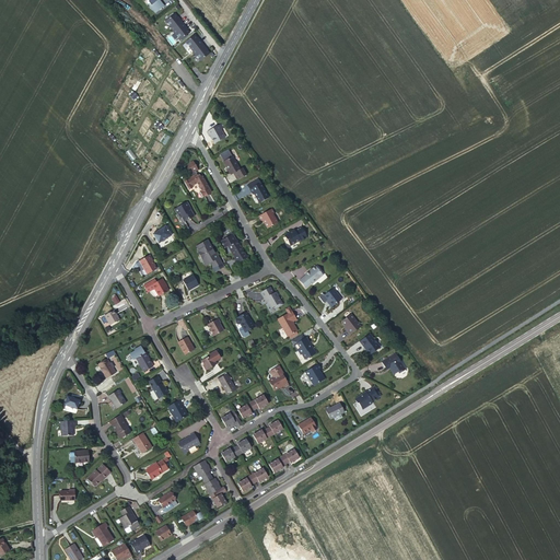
[(173,22),(167,25),(173,32),(179,27),(176,23),(175,24),(173,22)]
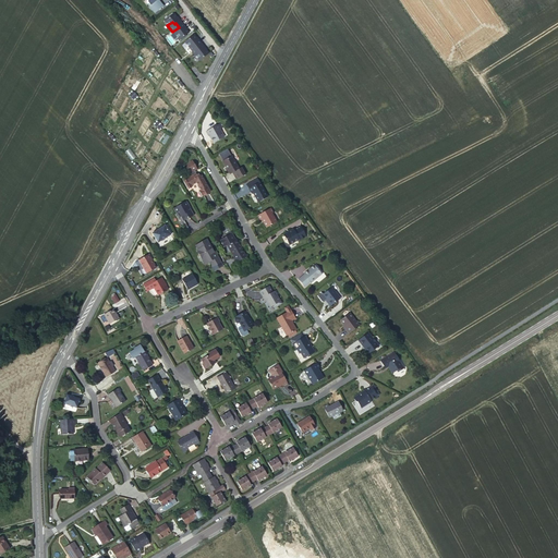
[(192,27),(171,43),(178,50),(197,35),(192,27)]
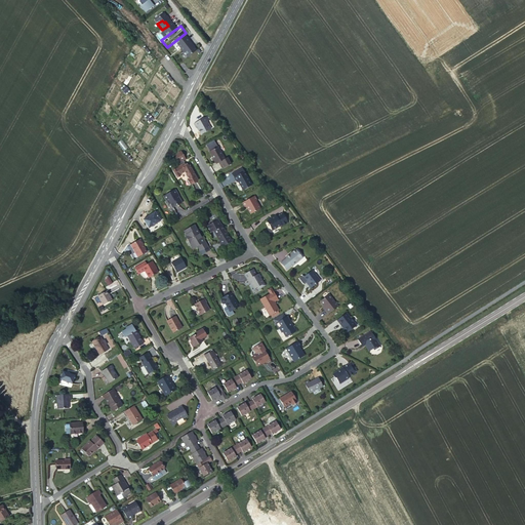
[(203,119),(200,114),(190,121),(192,124),(193,124),(197,131),(207,125),(203,119)]
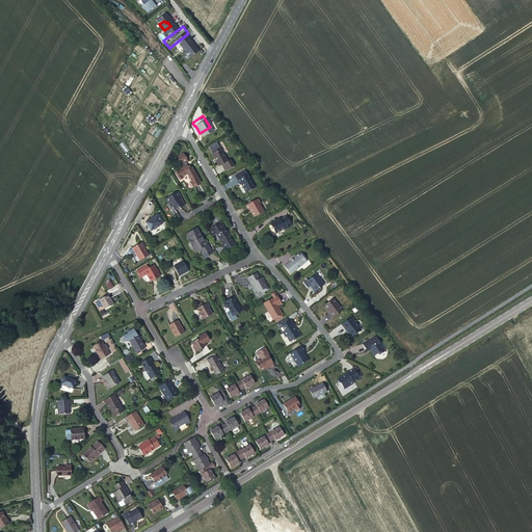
[(228,156),(220,143),(210,150),(217,162),(219,161),(223,167),(234,161),(230,155),(228,156)]
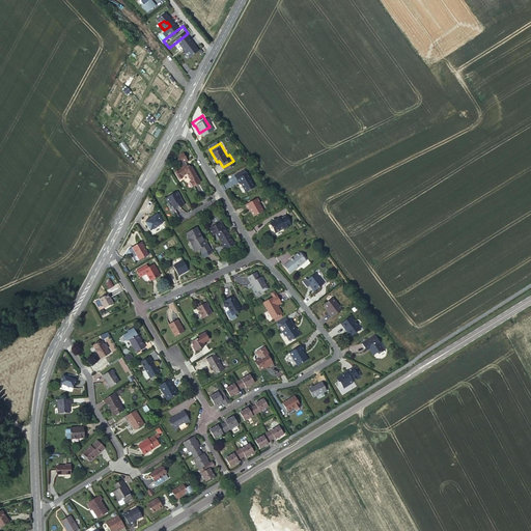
[(180,150),(178,146),(175,149),(171,156),(174,160),(180,156),(178,152),(180,150)]
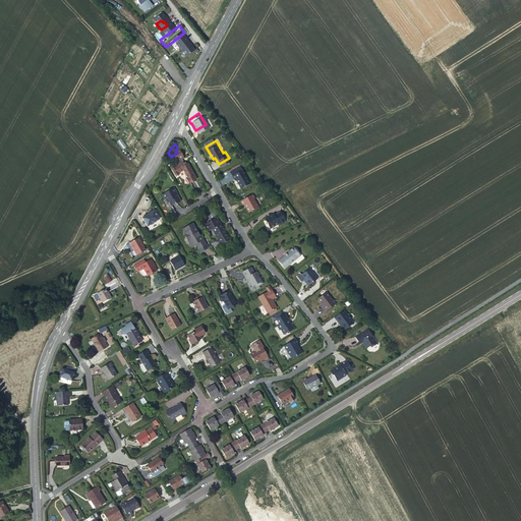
[(181,160),(180,159),(171,164),(172,166),(169,167),(173,173),(176,172),(175,170),(180,167),(184,175),(183,175),(185,180),(193,176),(185,160),(184,161),(183,161),(182,160),(181,160)]
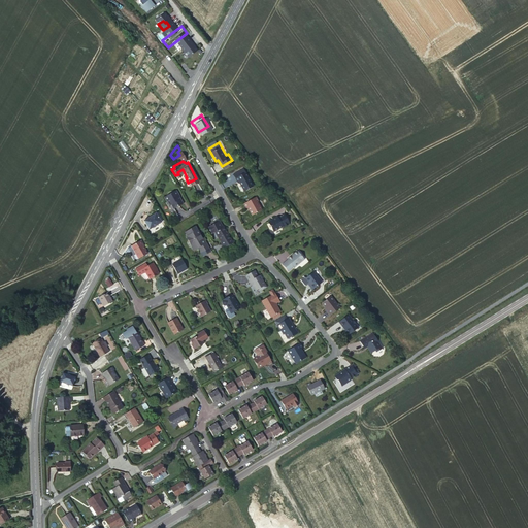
[(241,166),(232,171),(237,180),(238,179),(243,189),(252,184),(241,166)]
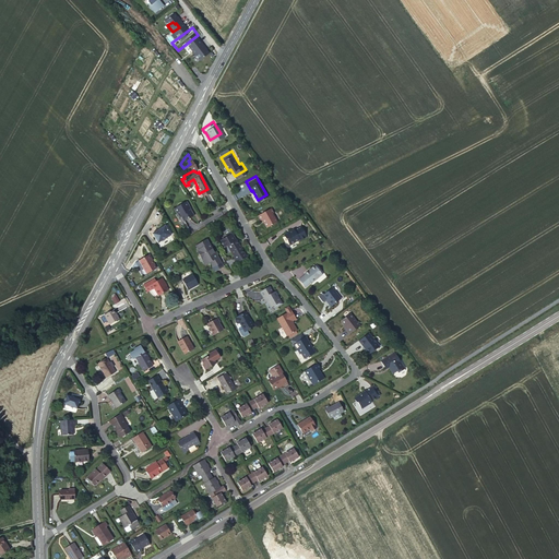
[(182,198),(171,205),(174,210),(176,207),(178,213),(181,217),(190,212),(185,203),(186,203),(182,198)]
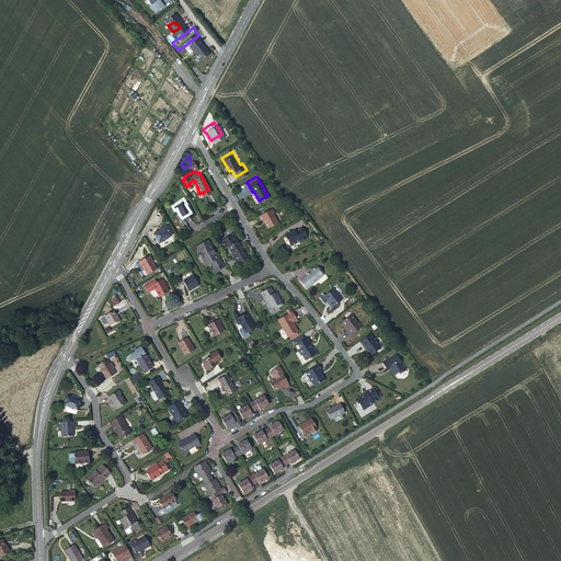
[(273,210),(260,217),(263,221),(264,221),(268,230),(278,224),(274,215),(275,215),(273,210)]
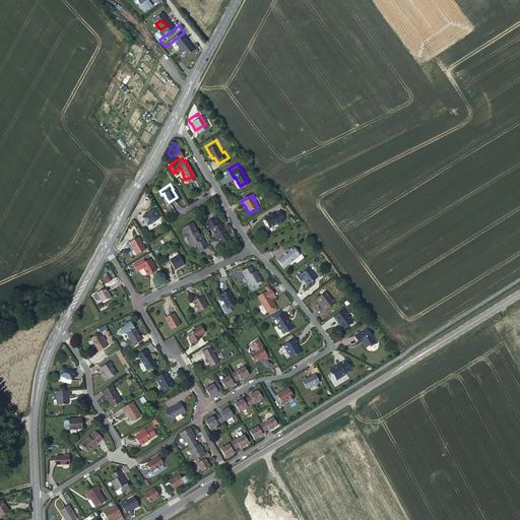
[(152,209),(140,216),(146,225),(158,218),(152,209)]
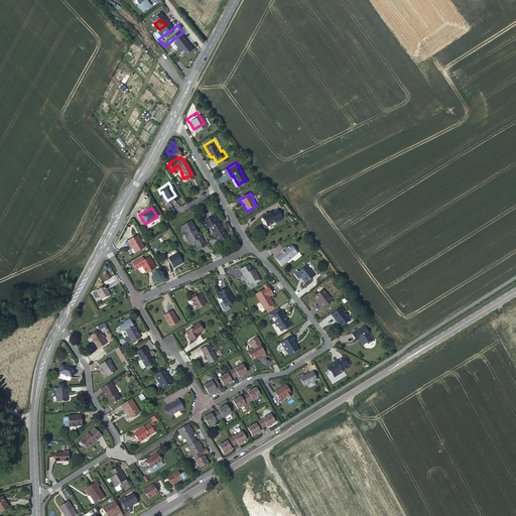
[(267,215),(263,218),(268,227),(277,222),(277,223),(283,219),(278,210),(272,214),(272,213),(271,213),(269,214),(269,215),(267,215)]
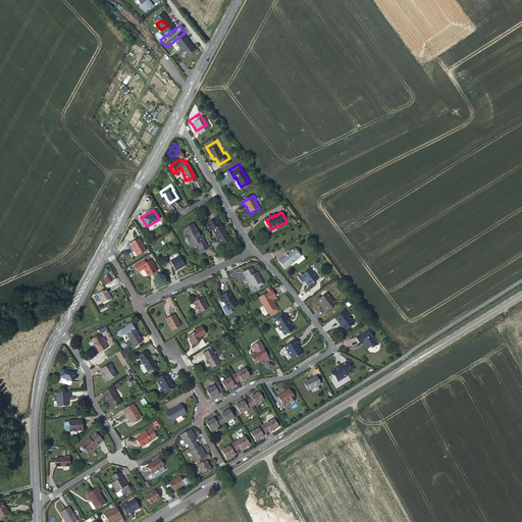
[(229,237),(220,221),(211,226),(218,238),(216,239),(218,243),(229,237)]
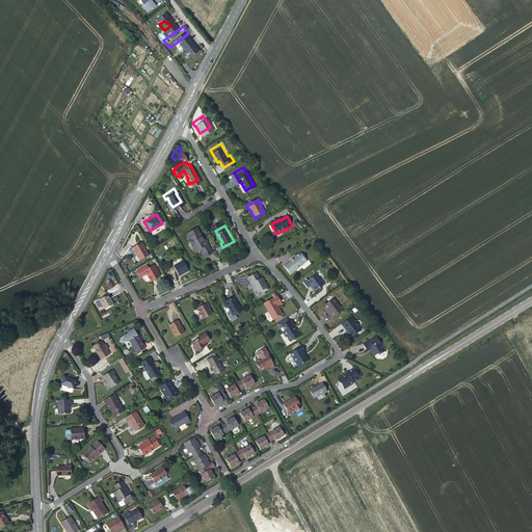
[(204,250),(209,248),(204,240),(203,241),(202,238),(194,227),(184,232),(186,236),(185,237),(190,245),(193,244),(195,247),(196,246),(197,247),(201,253),(204,250)]
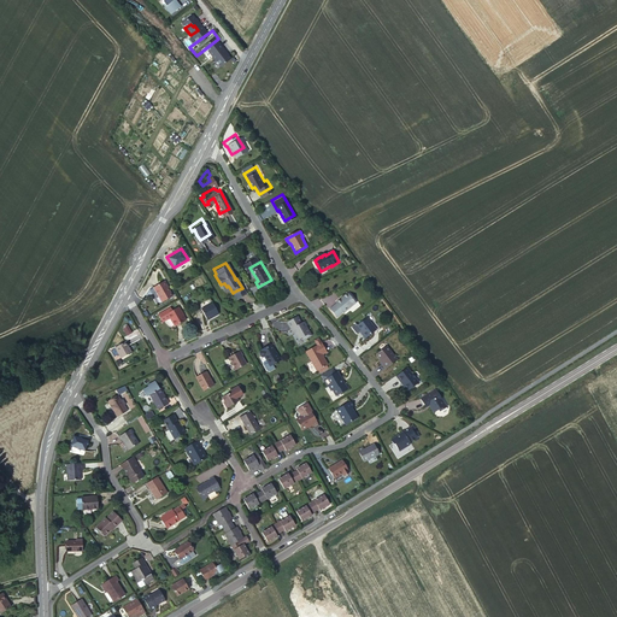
[(163,278),(152,286),(160,300),(171,294),(163,278)]
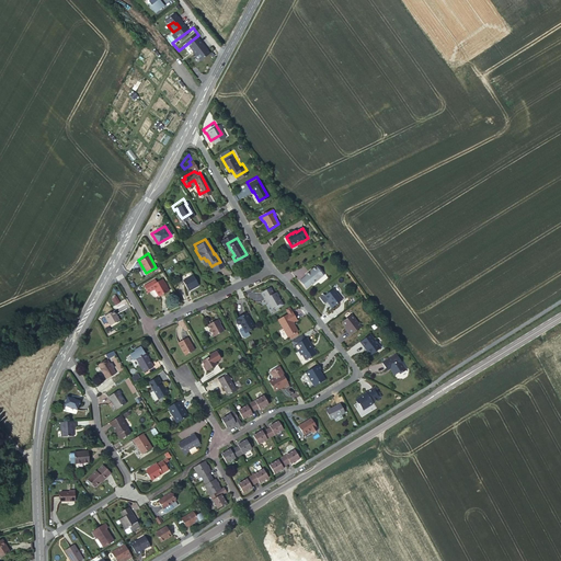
[(312,282),(323,274),(315,264),(311,267),(311,268),(309,270),(305,272),(306,273),(299,278),(306,287),(312,282)]
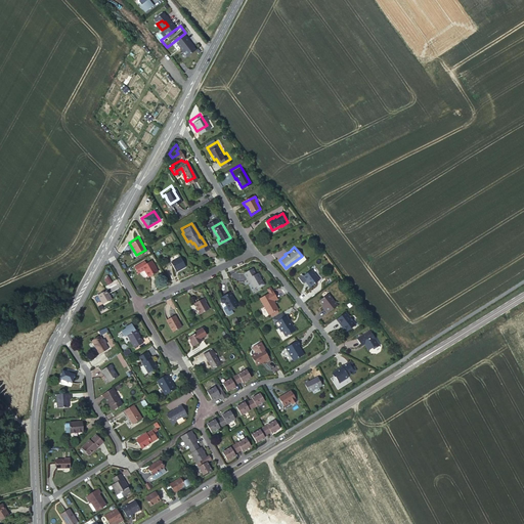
[(178,255),(169,260),(174,270),(184,265),(178,255)]
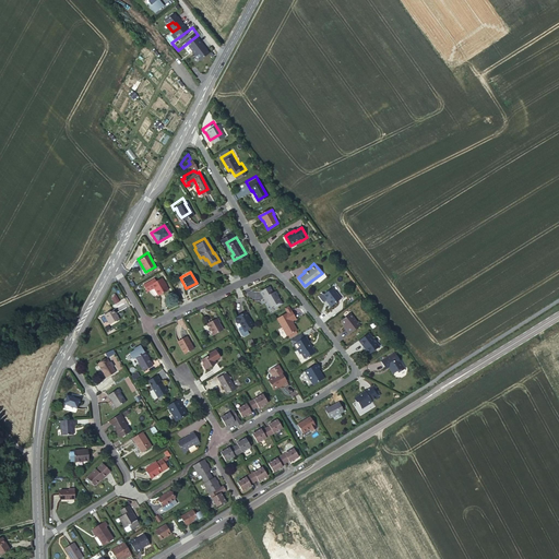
[(161,276),(151,282),(157,293),(167,287),(161,276)]
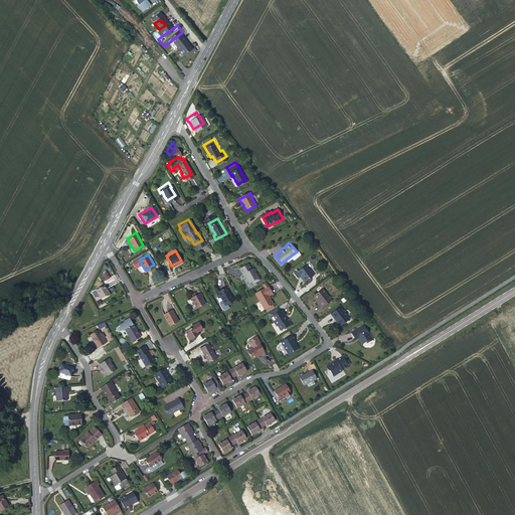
[(254,281),(259,279),(252,268),(250,269),(247,263),(238,268),(243,275),(244,274),(246,277),(245,277),(248,282),(252,280),(253,281),(254,281)]
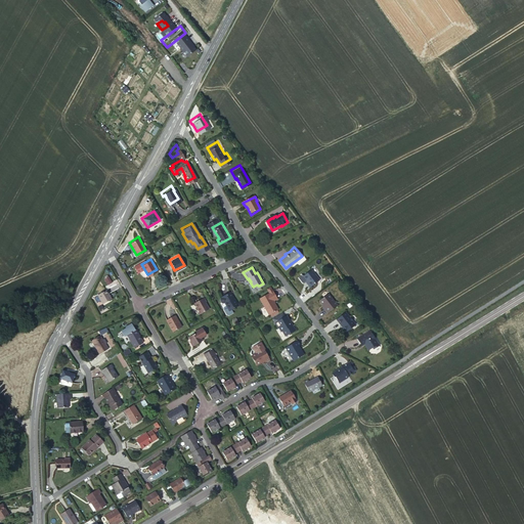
[(312,269),(304,275),(311,286),(320,279),(312,269)]
